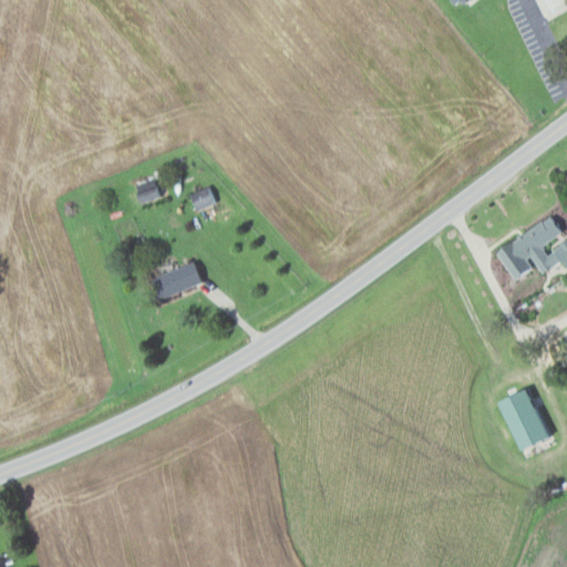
[(215,200),(208,184),(187,194),(194,209),(215,200)]
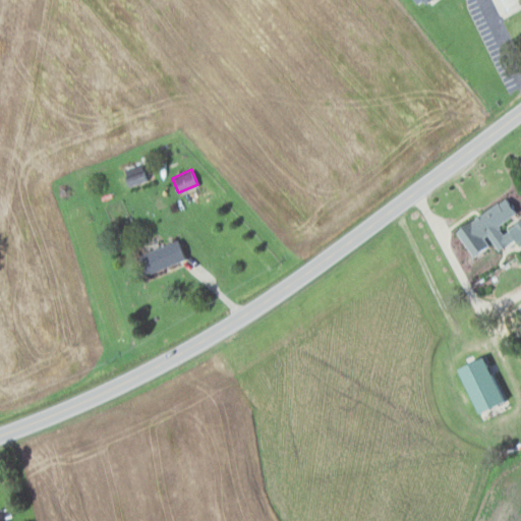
[(147,179),(143,170),(122,177),(125,186),(147,179)]
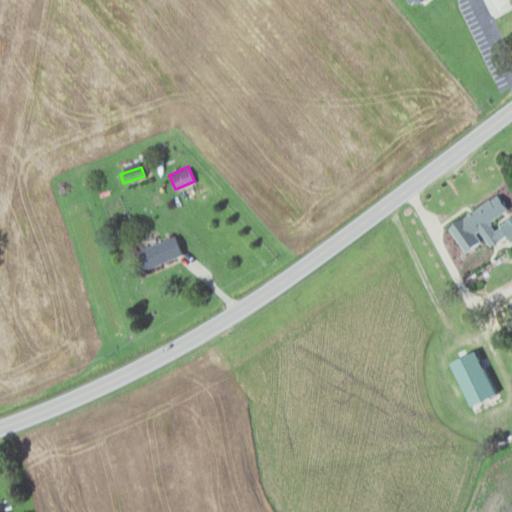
[(460,251),(481,240),(484,246),(504,235),(507,240),(511,236),(511,214),(509,216),(509,217),(491,227),(487,219),(503,210),(495,196),(445,223),(460,251)]
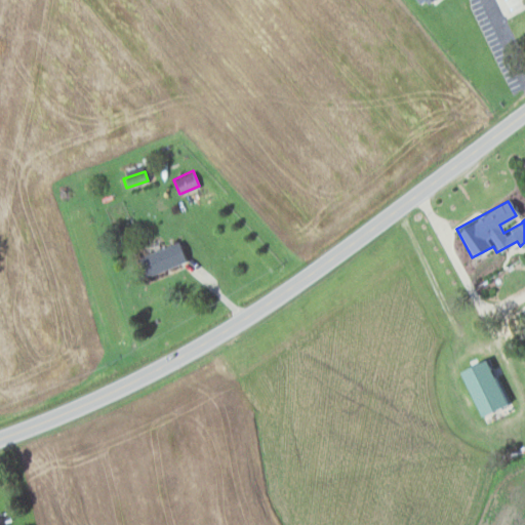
[(143,256),(182,240),(190,258),(150,275),(143,256)]
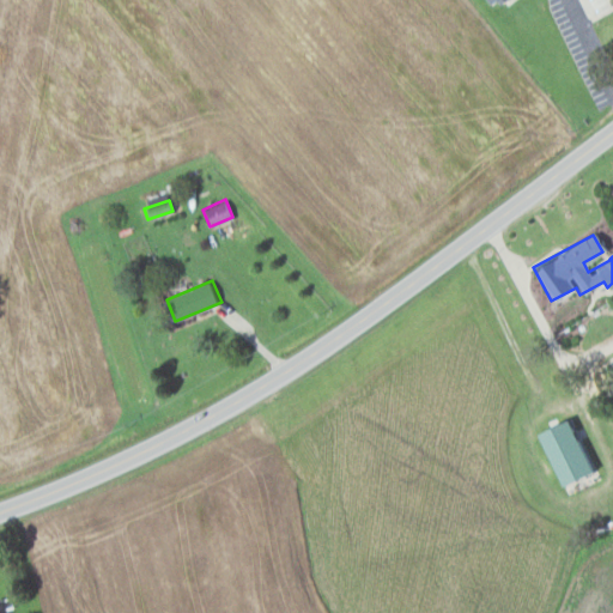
[(534,434),(558,486),(590,471),(565,418),(534,434)]
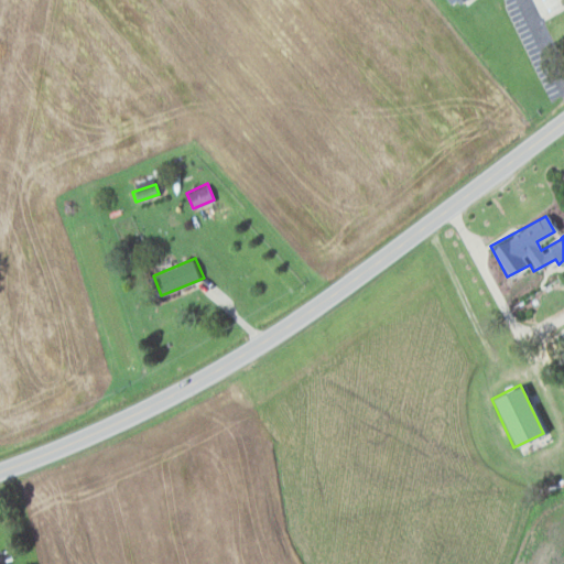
All buildings are outlined.
